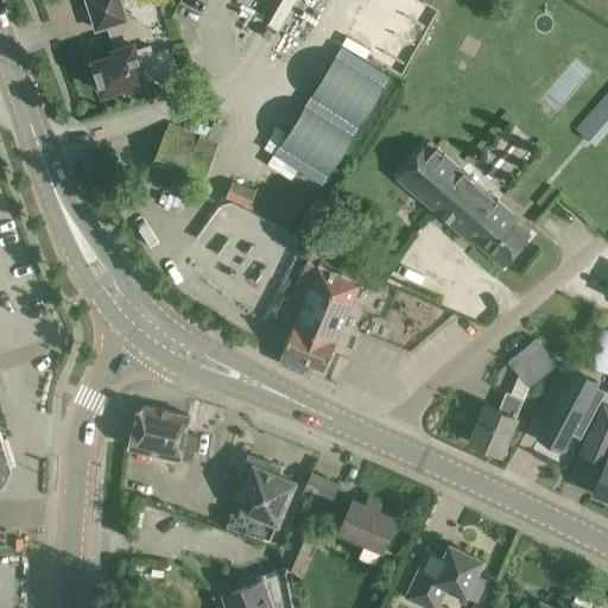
[(121,0),(88,0),(97,29),(109,25),(116,48),(113,49),(115,55),(94,61),(99,75),(94,76),(97,90),(102,88),(103,92),(125,84),(126,90),(147,83),(146,78),(176,69),(169,46),(153,50),(151,43),(146,27),(127,18),(121,0)]
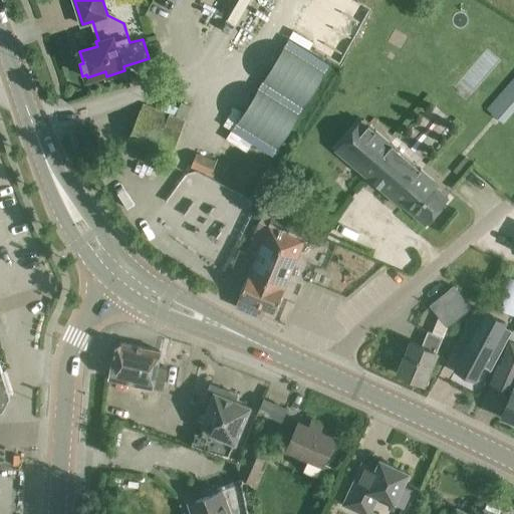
[(298,105),(326,61),(286,36),(259,77),(278,89),(276,91),(298,105)]
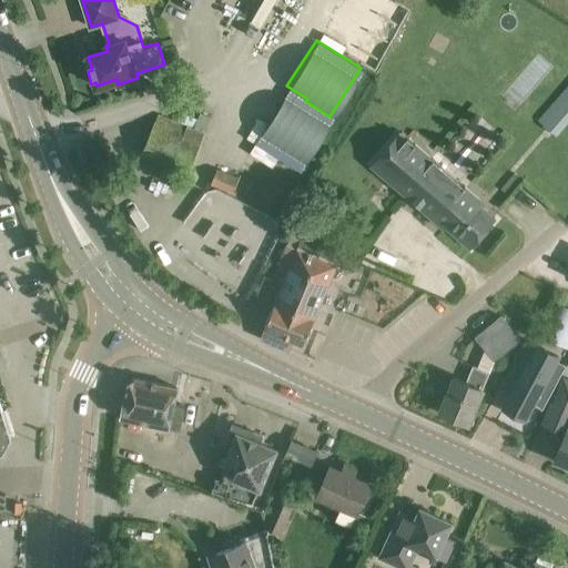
[(557,137),(567,123),(567,87),(538,121),(557,137)]
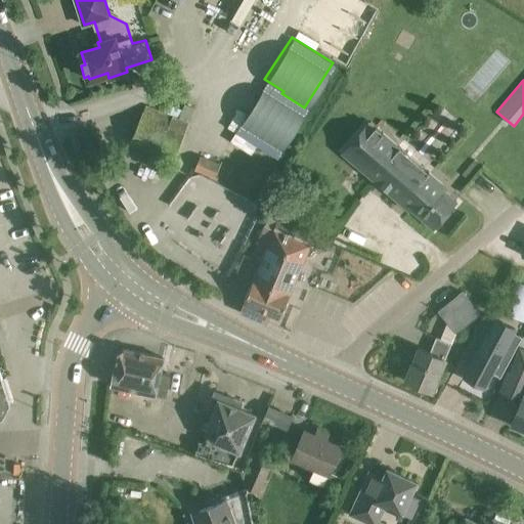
[(253,92),(233,134),(278,156),(298,113),(253,92)]
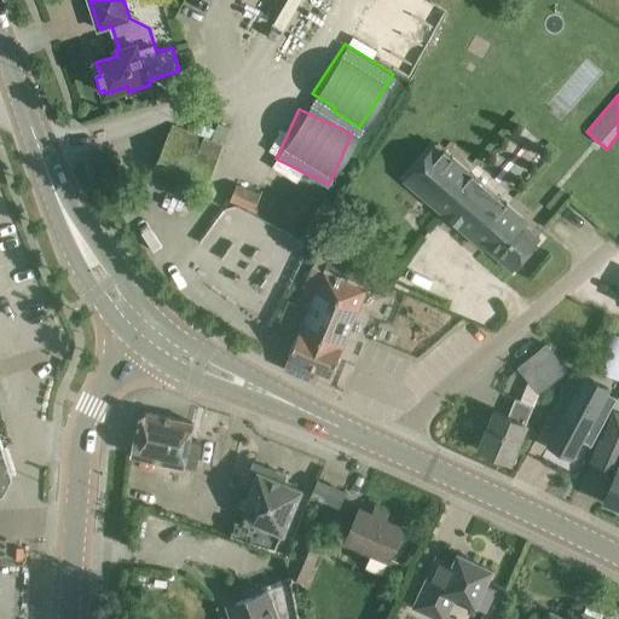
[(195,134),(173,125),(156,166),(207,186),(229,128),(218,123),(212,140),(195,134)]
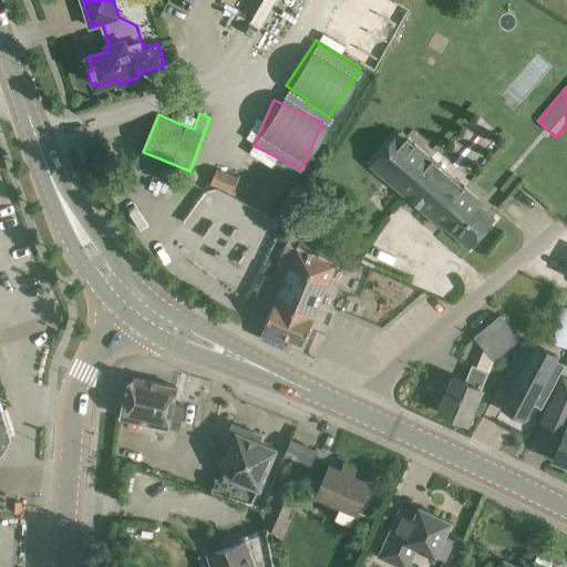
[(445,226),(471,247),(495,218),(478,204),(400,131),(371,165),(444,228),(445,226)]
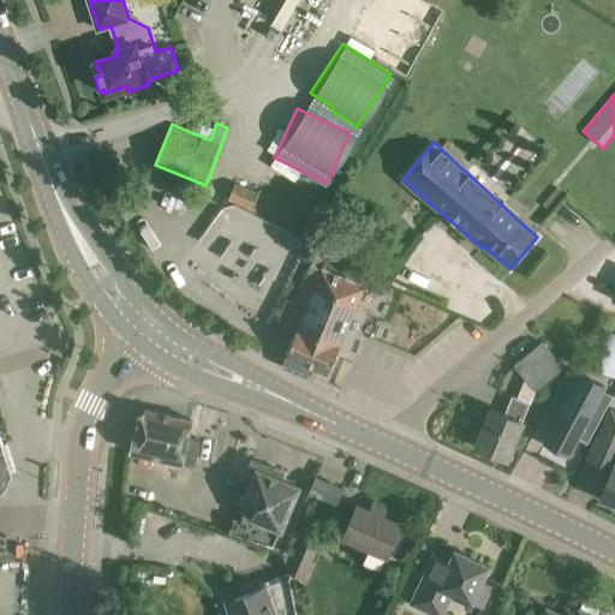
[(252,208),(258,193),(236,184),(228,198),(252,208)]
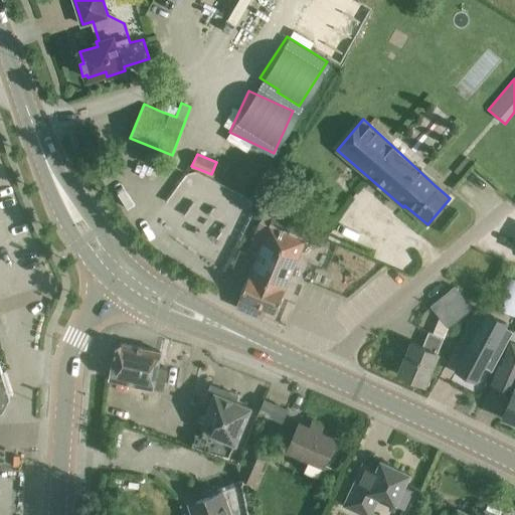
[(467,157),(455,171),(461,177),(473,162),(467,157)]
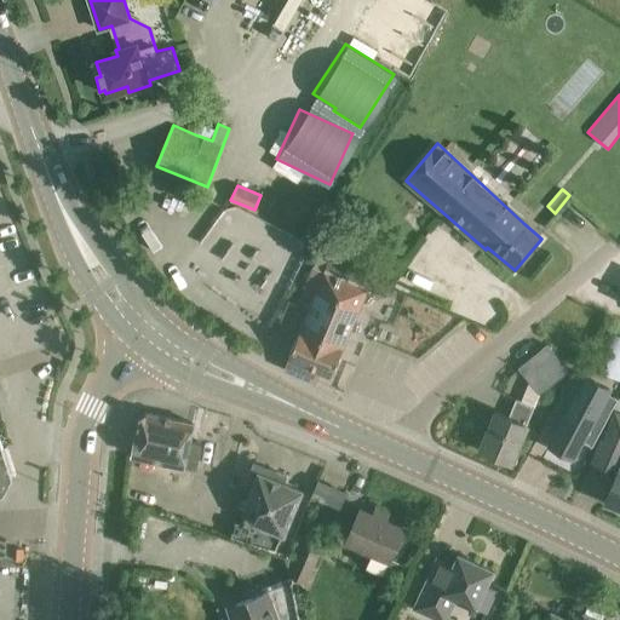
[(368,290),(315,268),(299,304),(310,309),(290,357),(332,375),(368,290)]
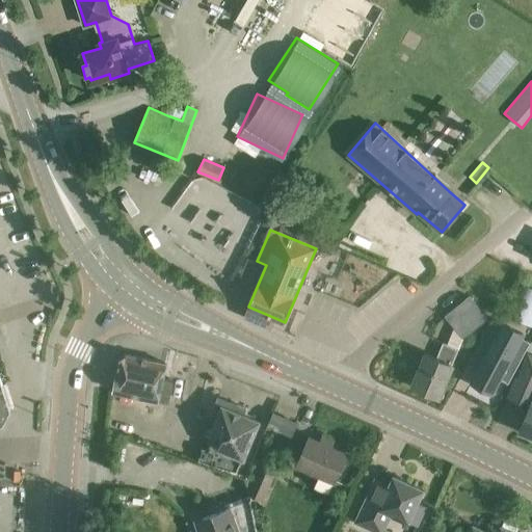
[(512,317),(531,322),(531,286),(523,284),(512,317)]
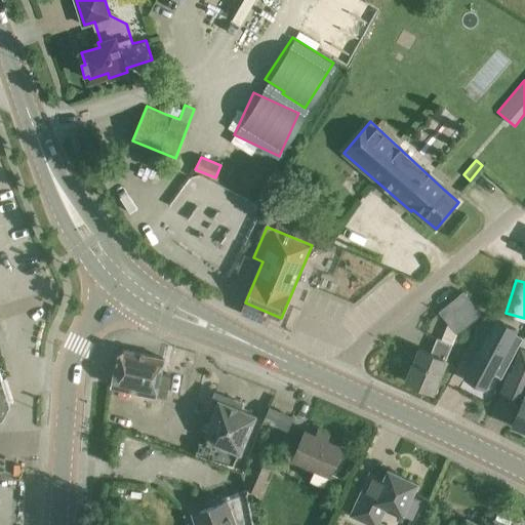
[(420,349),(407,380),(434,392),(447,360),(446,360),(452,345),(458,333),(482,314),(463,291),(439,312),(449,323),(442,339),(438,338),(431,353),(420,349)]
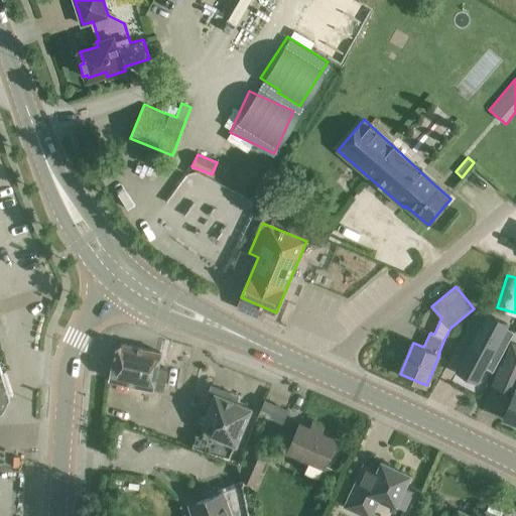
[(445,384),(465,392),(488,337),(470,329),(445,384)]
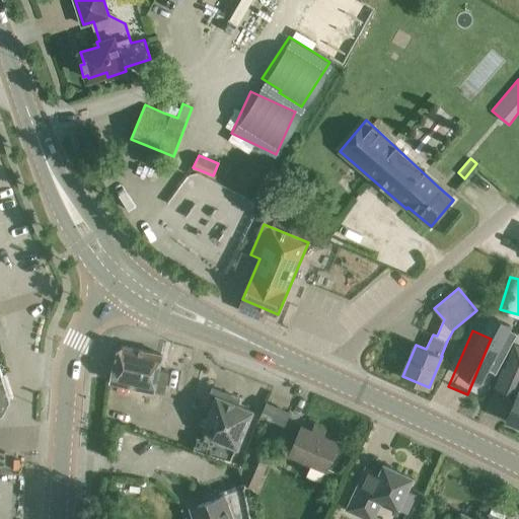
[(117,349),(110,381),(165,392),(165,390),(166,385),(167,384),(166,384),(167,378),(168,378),(168,377),(167,377),(168,371),(169,372),(169,370),(168,370),(159,369),(162,354),(122,346),(122,345),(117,349)]
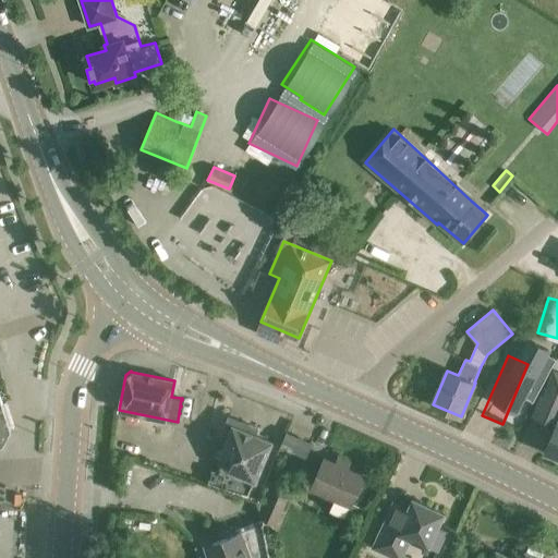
[(542,393),(532,416),(556,426),(545,452),(557,457),(557,372),(554,371),(544,395),(542,393)]
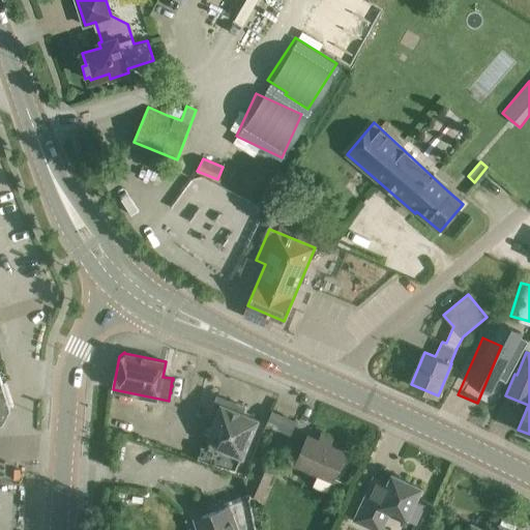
[(0,422),(4,421),(11,407),(3,382),(1,383),(0,379),(0,422)]
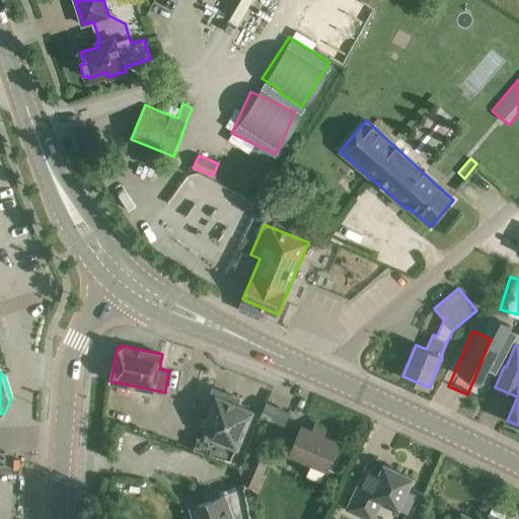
[(252,411),(217,395),(207,420),(218,425),(212,438),(237,447),(252,411)]
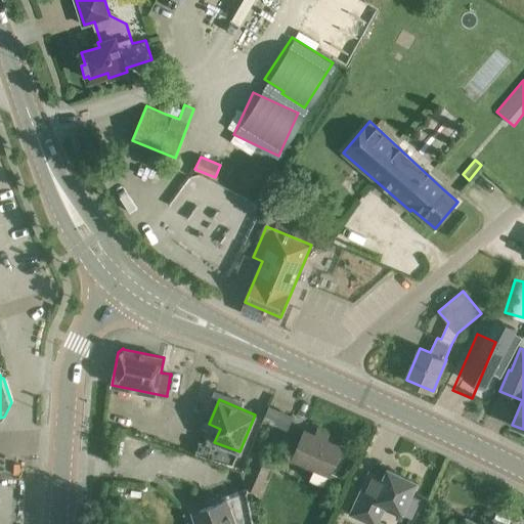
[(269,407),(265,418),(288,428),(293,417),(269,407)]
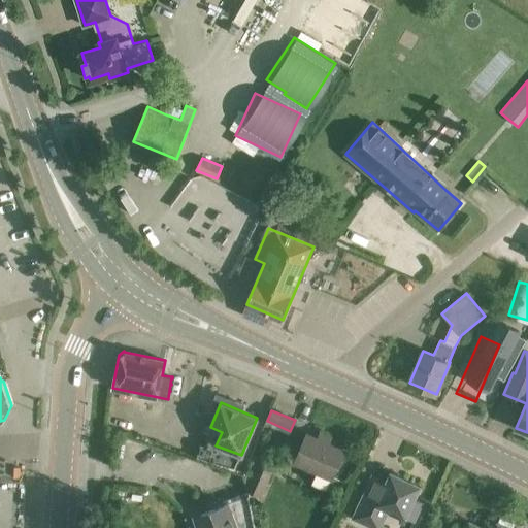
[(344,451),(306,433),(295,460),(318,470),(312,483),(327,489),(344,451)]
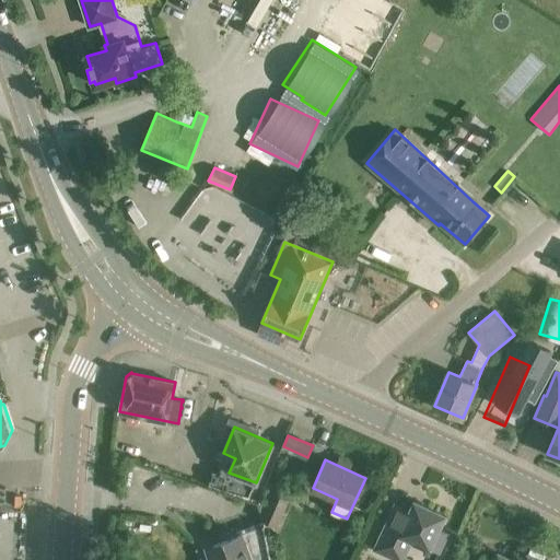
[(277,528),(292,493),(273,486),(259,521),(277,528)]
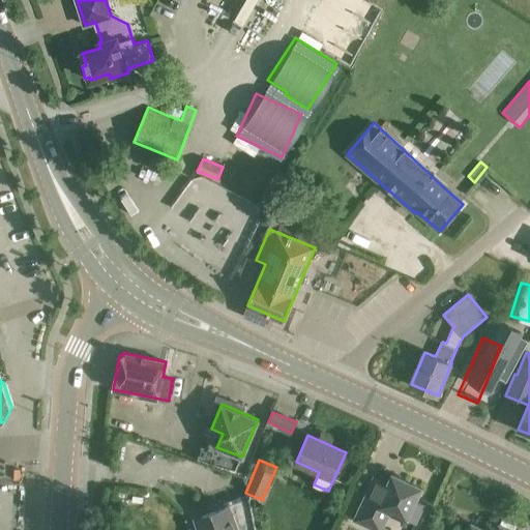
[(422,488),(392,473),(380,499),(366,492),(354,520),(377,529),(382,529),(391,512),(402,517),(401,520),(406,522),(408,519),(416,522),(424,505),(416,501),(422,488)]
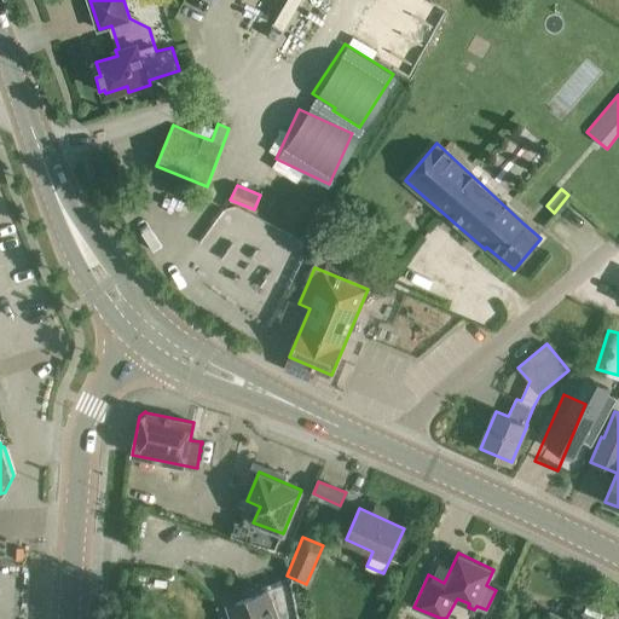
[(298,618),(290,582),(248,597),(238,601),(232,613),(233,618),(298,618)]
